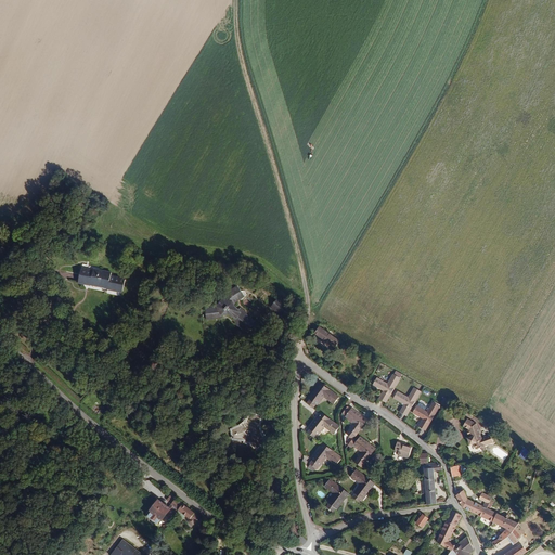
[(123,292),(126,279),(111,275),(111,272),(100,270),(100,267),(82,263),(79,282),(91,285),(91,284),(108,287),(108,288),(123,292)]
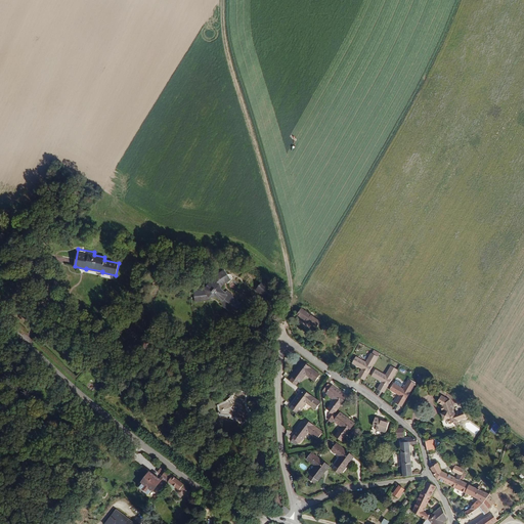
[(224,284),(231,279),(228,274),(225,270),(215,276),(205,289),(201,290),(201,297),(211,297),(216,296),(221,298),(221,301),(224,303),(222,304),(233,313),(239,307),(242,308),(244,305),(233,296),(233,295),(227,290),(226,292),(221,288),(224,284)]
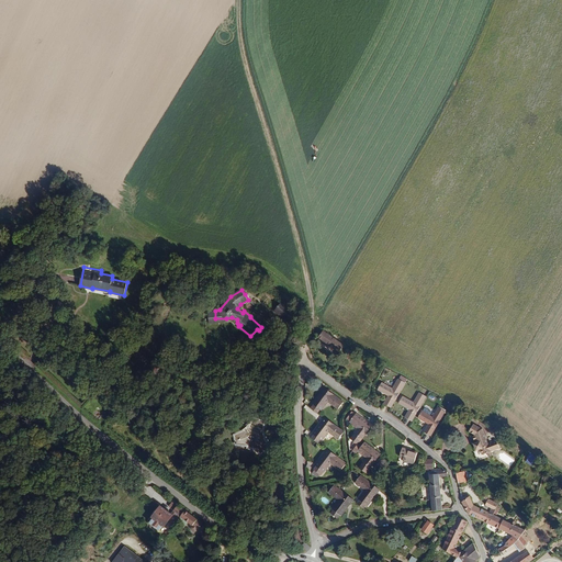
[(296,313),(282,301),(274,310),(291,323),(296,316),(296,313)]
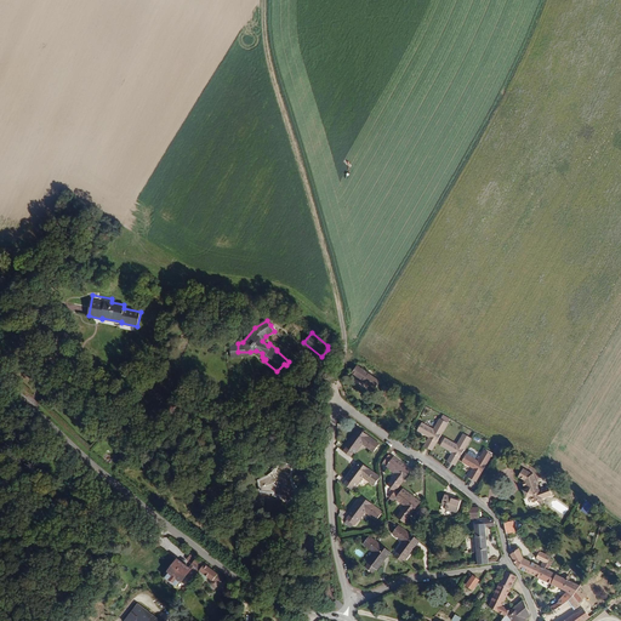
[(250,355),(250,352),(238,352),(238,343),(231,345),(232,358),(250,355)]
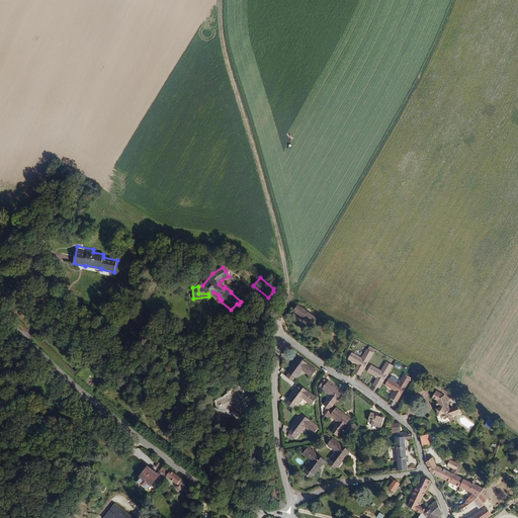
[(318,318),(298,304),(294,310),(293,311),(314,324),(318,318)]
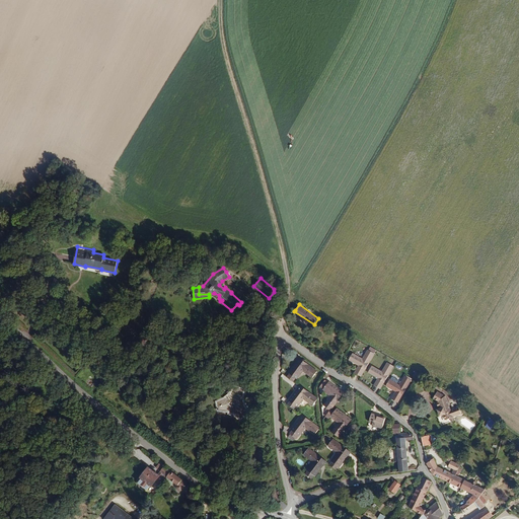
[(361,377),(374,354),(369,351),(368,350),(362,359),(353,354),(349,360),(359,366),(354,373),(361,377)]
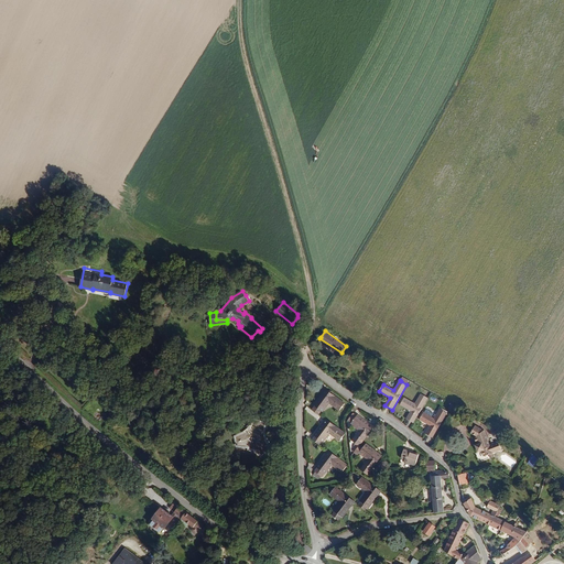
[(345,403),(326,389),(315,404),(323,410),(324,411),(331,402),(340,410),(345,403)]
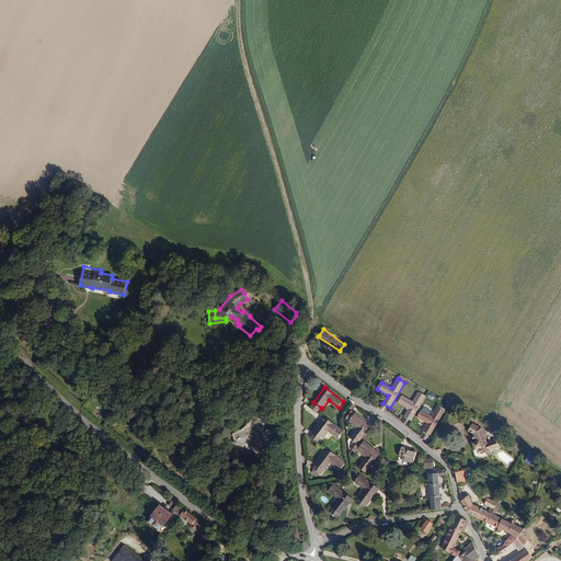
[(411,421),(425,397),(419,392),(413,402),(402,396),(398,403),(409,409),(403,416),(411,421)]
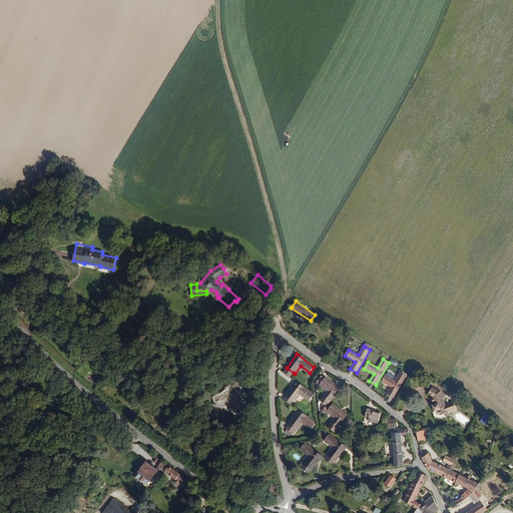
[(291,377),(294,373),(287,368),(285,372),(291,377)]
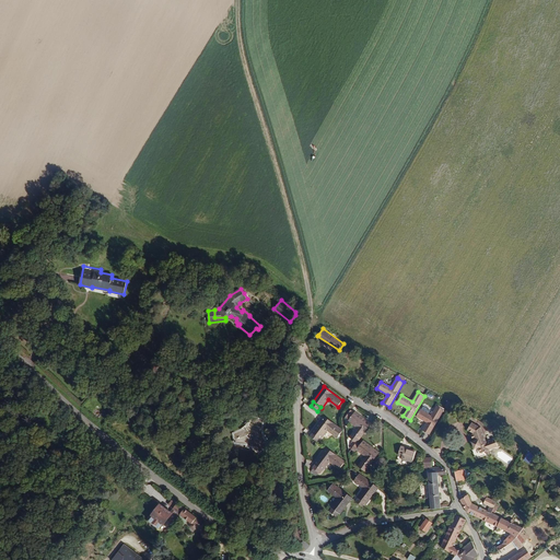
[(430,434),(445,409),(438,406),(431,416),(429,413),(421,410),(421,409),(417,417),(427,422),(422,430),(430,434)]
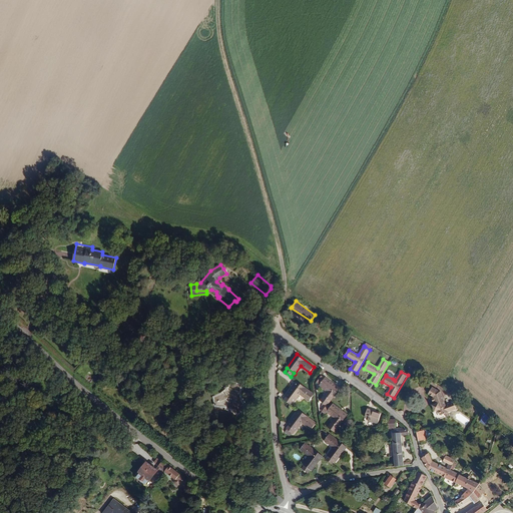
[(322,385),(327,378),(322,375),(317,382),(322,385)]
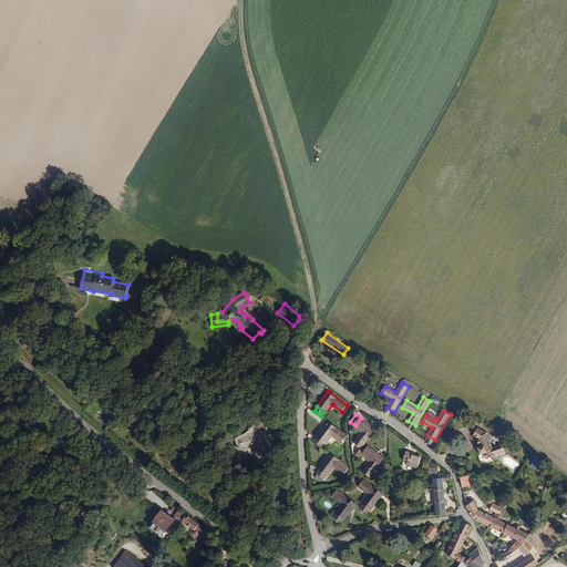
[(364,444),(377,428),(361,416),(361,418),(356,425),(354,426),(363,432),(356,443),(362,447),(364,444)]
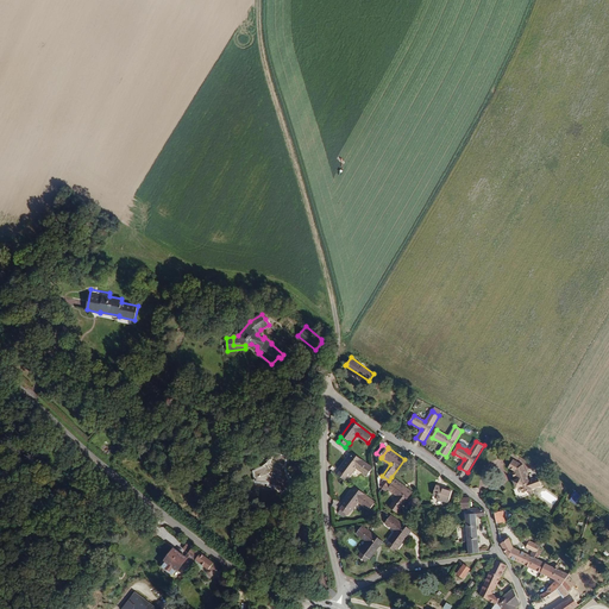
[(288,475),(287,465),(288,457),(276,452),(272,459),(268,464),(255,471),(257,482),(268,482),(274,485),(284,493),(293,484),(288,475)]
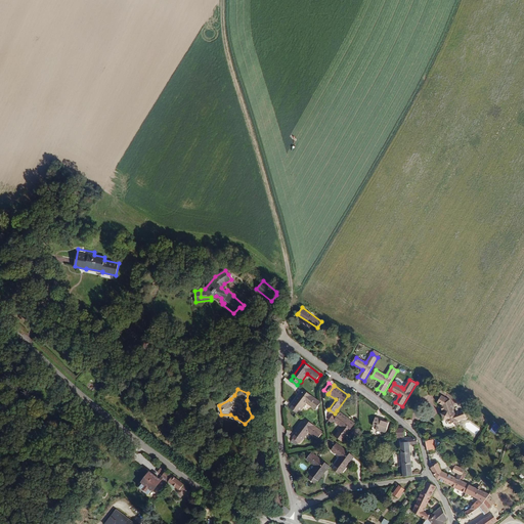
[(321,402),(303,389),(293,403),(294,404),(300,409),(301,409),(307,401),(316,408),(321,402)]
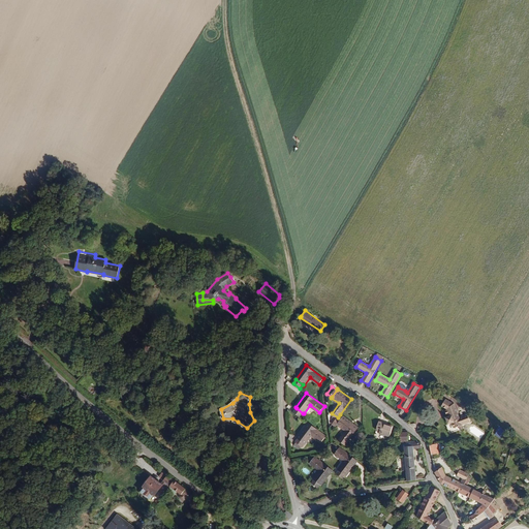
[(464,425),(471,422),(469,414),(461,417),(456,403),(455,403),(446,399),(442,406),(447,409),(446,410),(447,414),(449,416),(447,417),(449,424),(453,423),(455,428),(460,426),(461,430),(465,428),(464,425)]
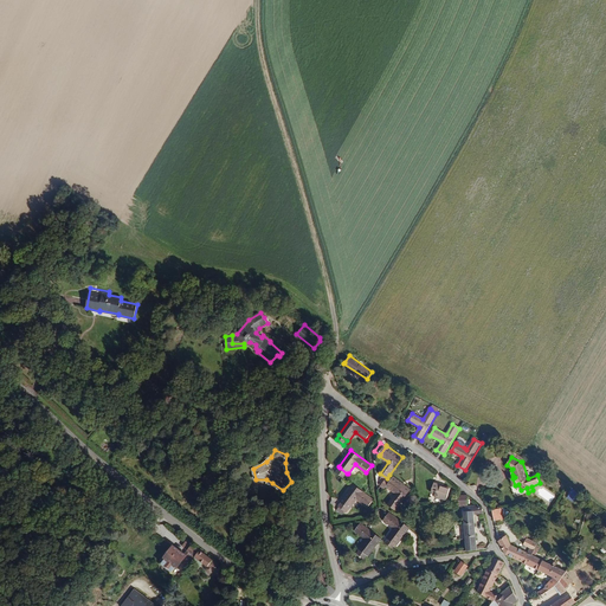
[(347,474),(340,468),(336,471),(343,477),(347,474)]
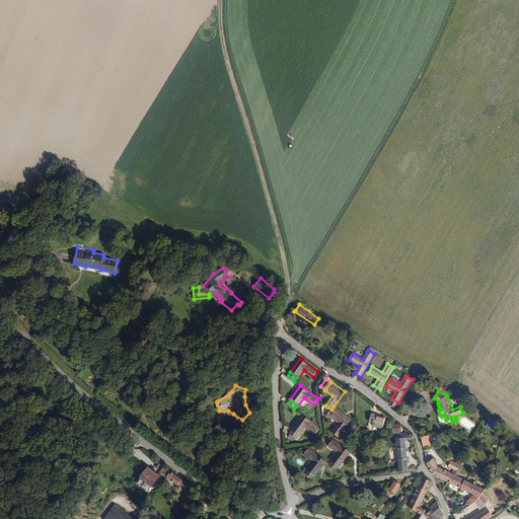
[(332,416),(338,410),(334,406),(331,410),(328,413),(332,416)]
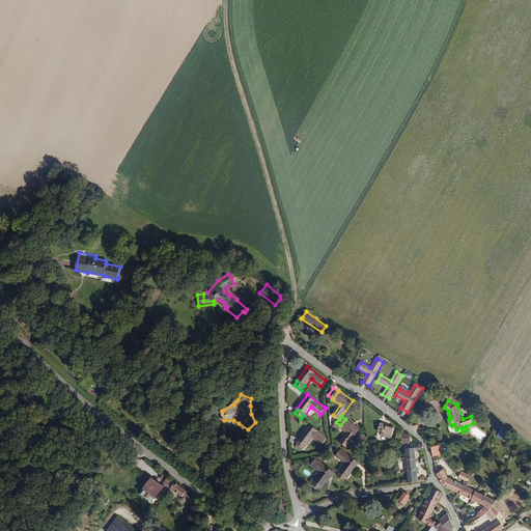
[(360,428),(346,418),(345,419),(340,425),(340,426),(348,432),(341,443),(347,447),(360,428)]
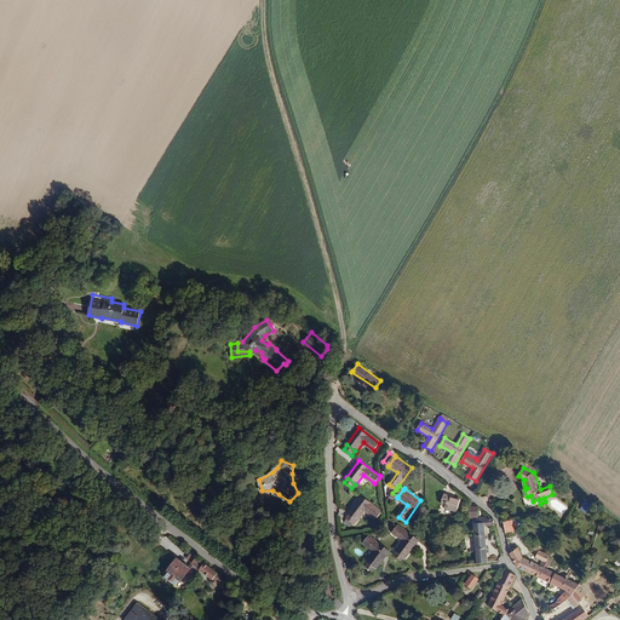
[(458,511),(461,499),(445,494),(442,504),(446,505),(446,507),(458,511)]
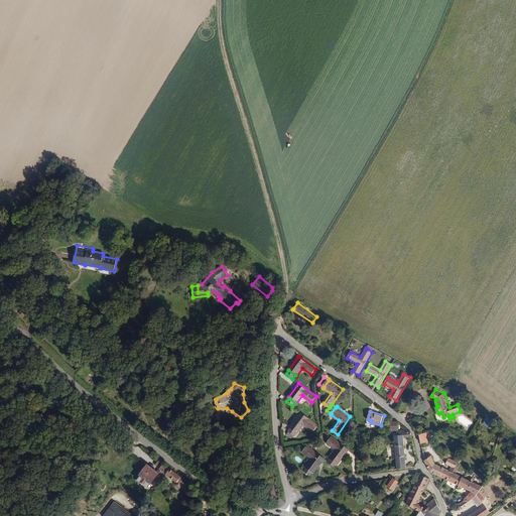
[(318,425),(301,412),(290,426),(291,426),(297,431),(298,432),(304,424),(314,431),(318,425)]
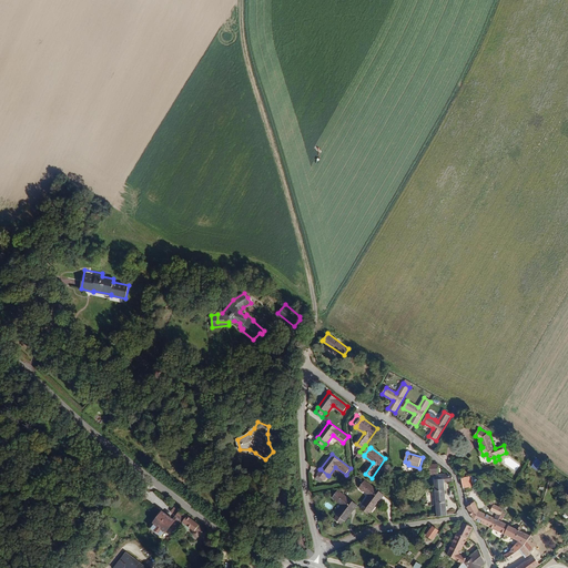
[(540,470),(545,463),(537,458),(533,466),(540,470)]
